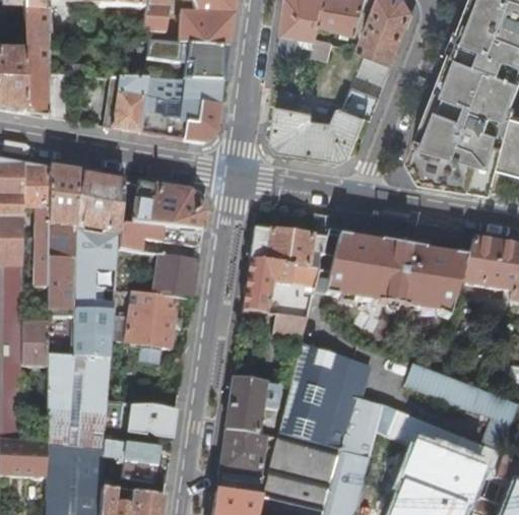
[(0,0),(0,35),(23,36),(23,0),(0,0)]
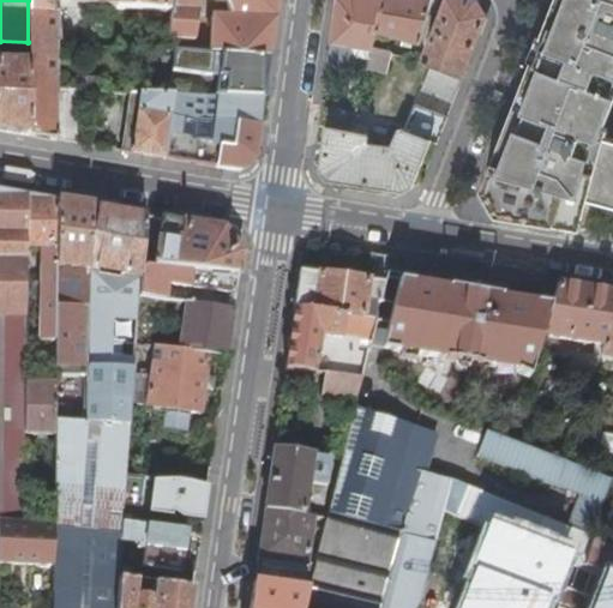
[(85,0),(116,1),(116,0),(28,0),(28,42),(28,65),(28,131),(58,136),(59,84),(59,36),(59,8),(42,8),(42,0),(85,0)]
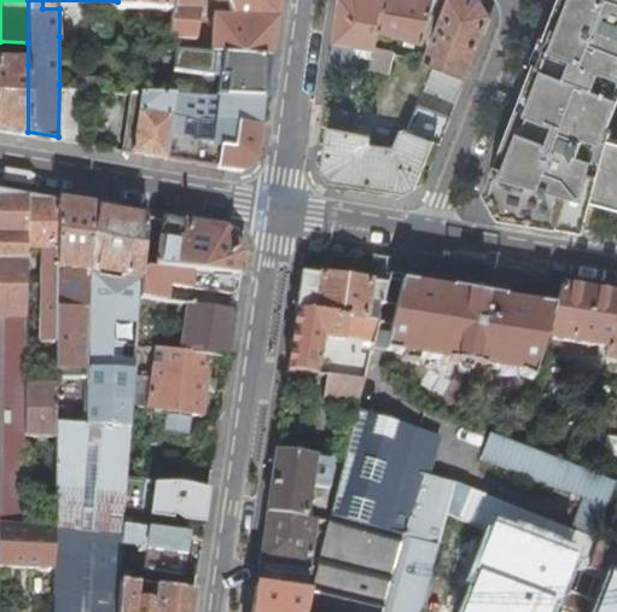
[(85,39),(86,0),(59,0),(59,9),(59,36),(85,39)]
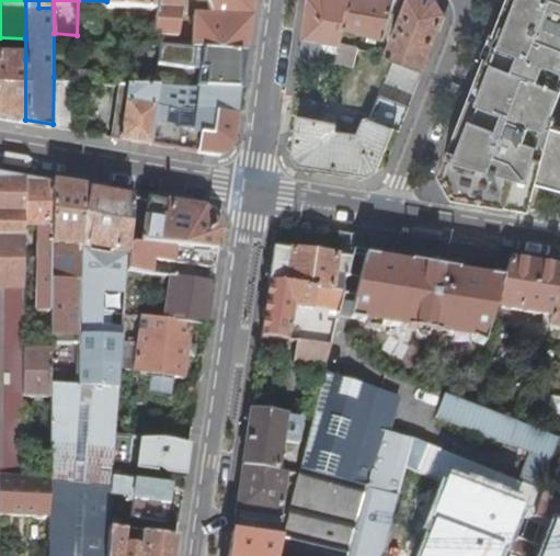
[(182,37),(182,42),(195,43),(196,43),(248,47),(252,21),(254,0),(158,0),(158,3),(155,30),(179,33),(182,0),(209,0),(213,12),(195,11),(193,36),(183,36),(182,37)]
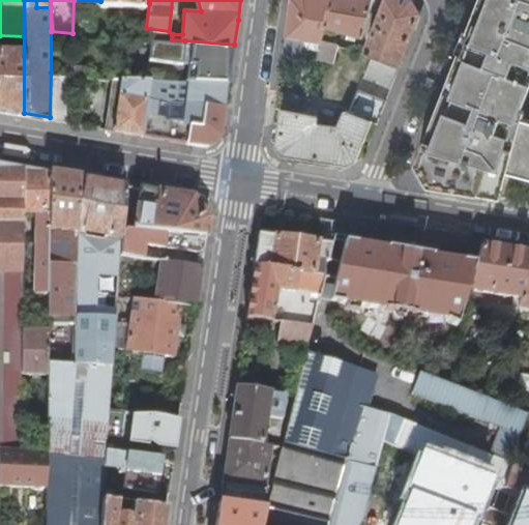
[(305,34),(322,37),(323,34),(326,21),(331,0),(291,0),(285,49),(302,52),(304,41),(305,34)]
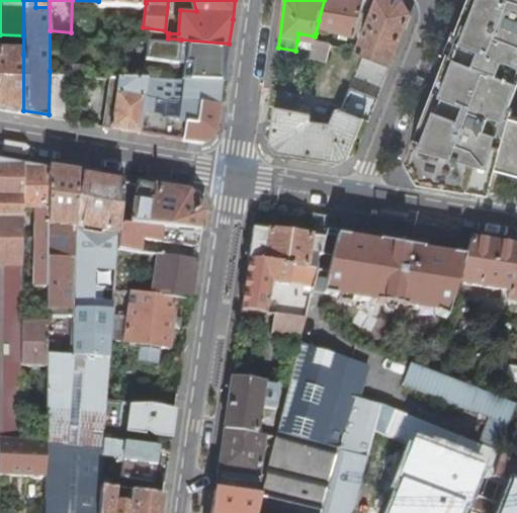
[(324,0),(319,20),(356,29),(363,4),(368,5),(369,0),(324,0)]
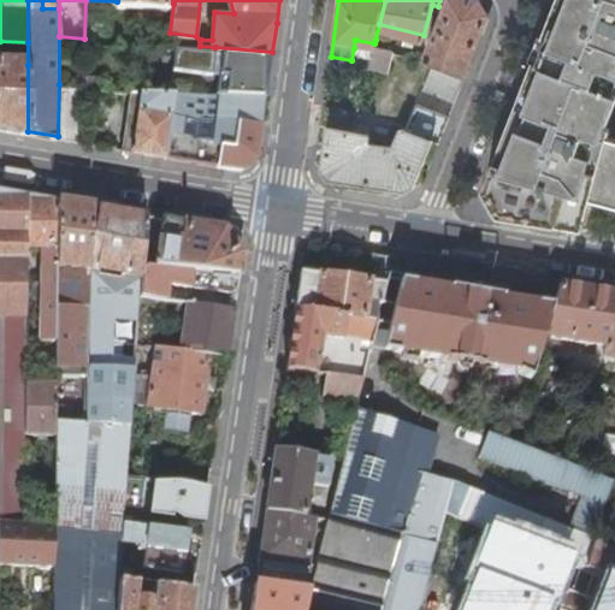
[(447,0),(426,54),(435,58),(467,70),(479,36),(490,9),(485,0),(447,0)]
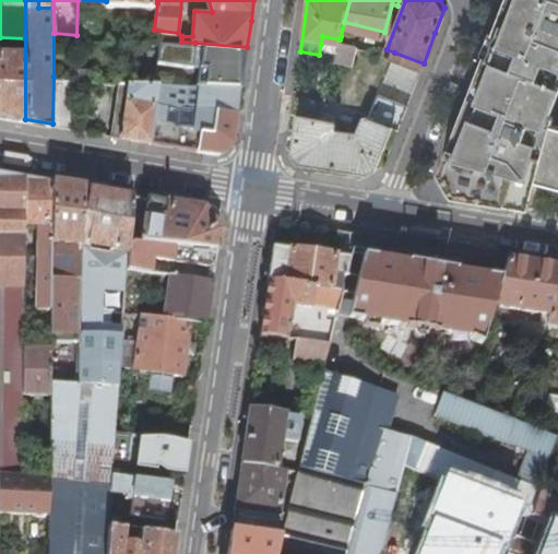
[(506,0),(500,14),(499,19),(508,21),(495,54),(487,49),(453,134),(441,165),(448,178),(454,189),(491,196),(530,202),(537,175),(557,180),(557,120),(553,119),(555,110),(551,109),(557,91),(557,0),(506,0)]
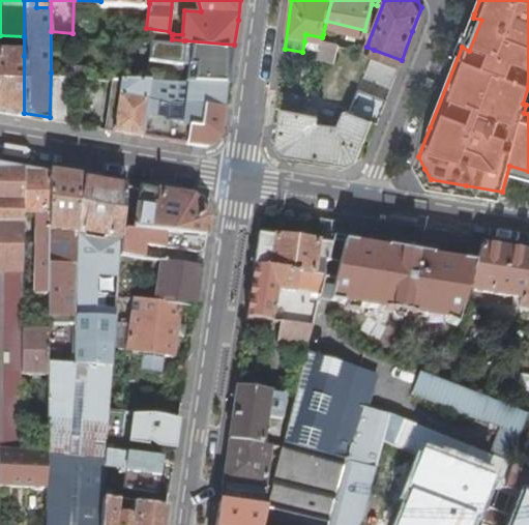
[(305,34),(304,41),(320,45),(322,37),(305,34)]
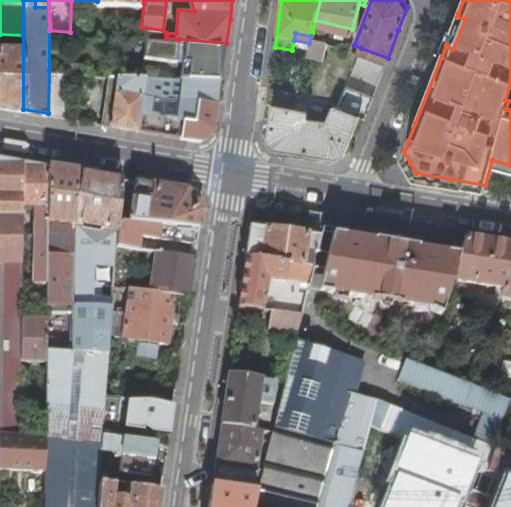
[(321,56),(326,37),(312,33),(311,36),(309,43),(307,52),(321,56)]
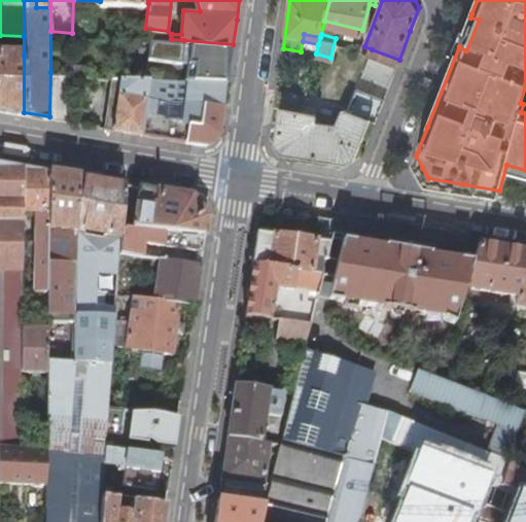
[(182,55),(183,40),(171,39),(167,39),(165,53),(182,55)]
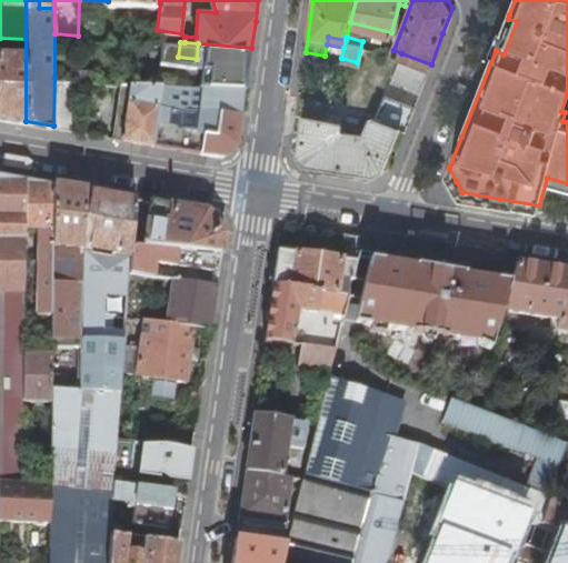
[(206,52),(201,84),(206,84),(246,87),(248,73),(251,48),(199,43),(198,51),(206,52)]
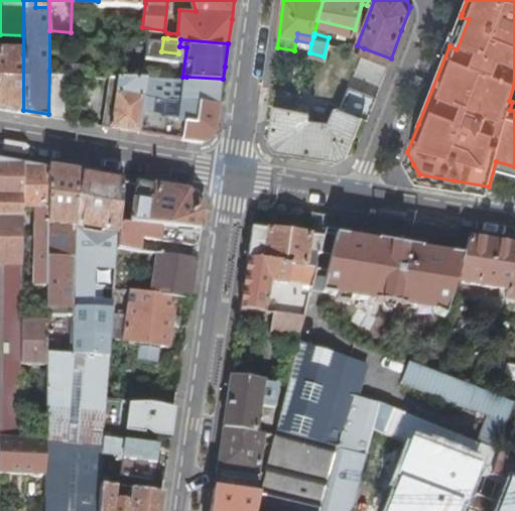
[(355,71),(382,81),(391,58),(364,48),(355,71)]
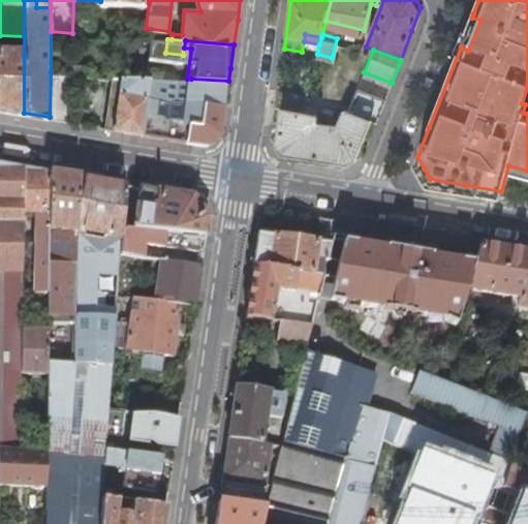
[(0,109),(24,113),(24,56),(9,56),(9,53),(0,53),(0,109)]
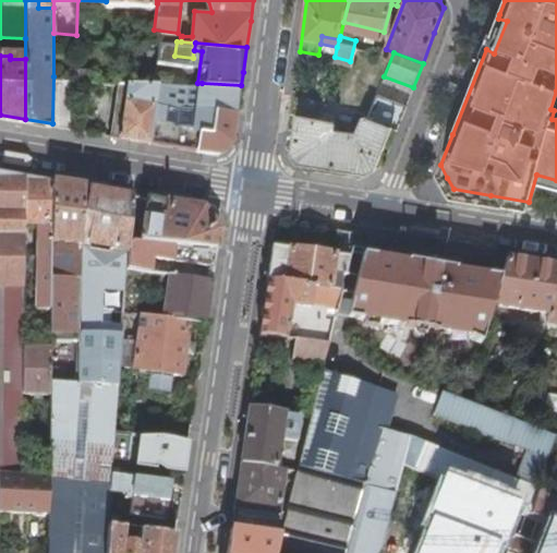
[(71,127),(72,77),(53,76),(52,123),(71,127)]
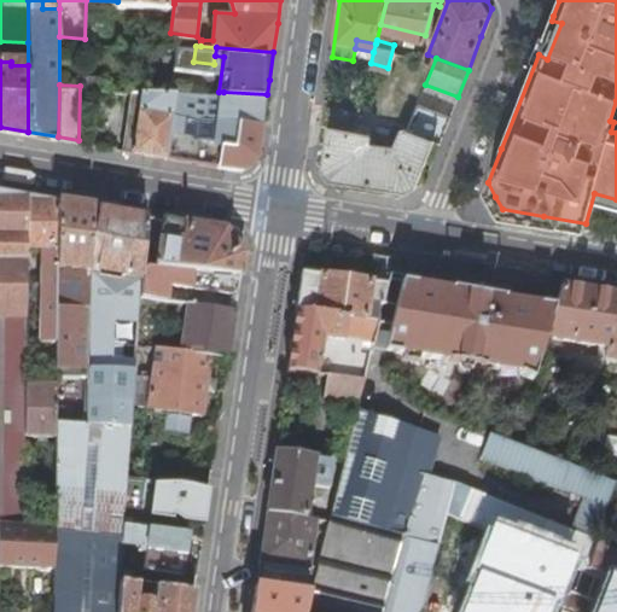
[(134,88),(124,147),(134,150),(144,88),(134,88)]
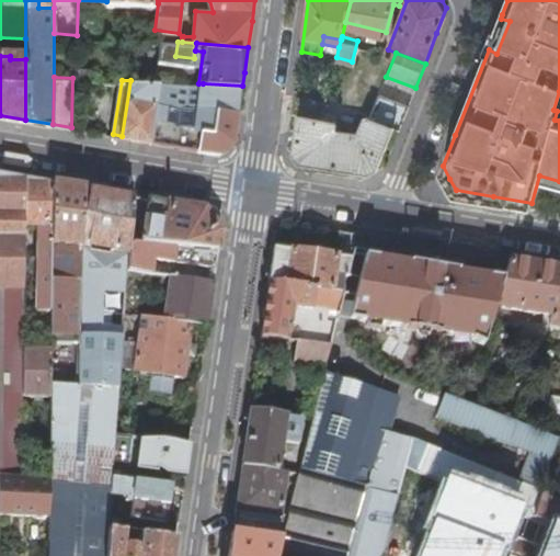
[(151,86),(151,81),(130,80),(122,136),(151,140),(157,102),(147,101),(149,86),(151,86)]
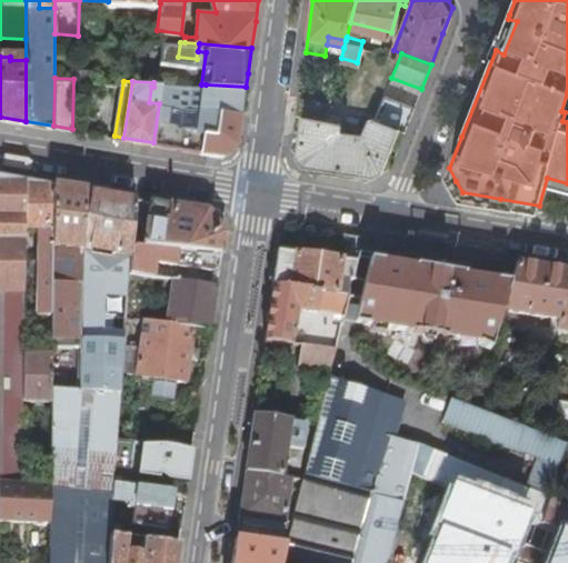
[(185,106),(202,108),(206,84),(201,84),(162,82),(161,91),(159,103),(183,107),(185,106)]
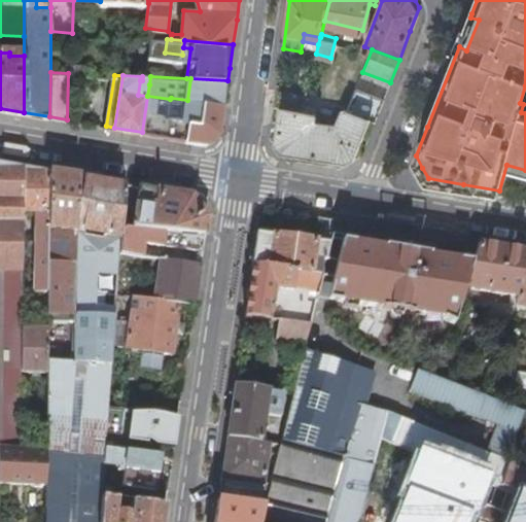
[(187,100),(191,100),(199,101),(224,104),(228,80),(190,78),(187,100)]
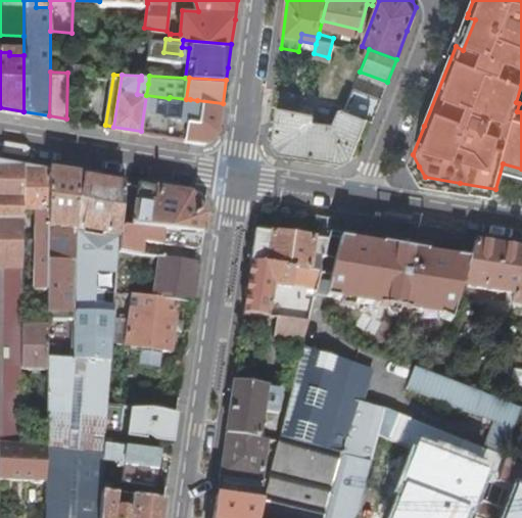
[(313,108),(299,105),(278,101),(273,138),(279,147),(345,158),(352,154),(369,114),(373,115),(382,93),(356,83),(347,104),(343,102),(336,119),(311,116),(313,108)]
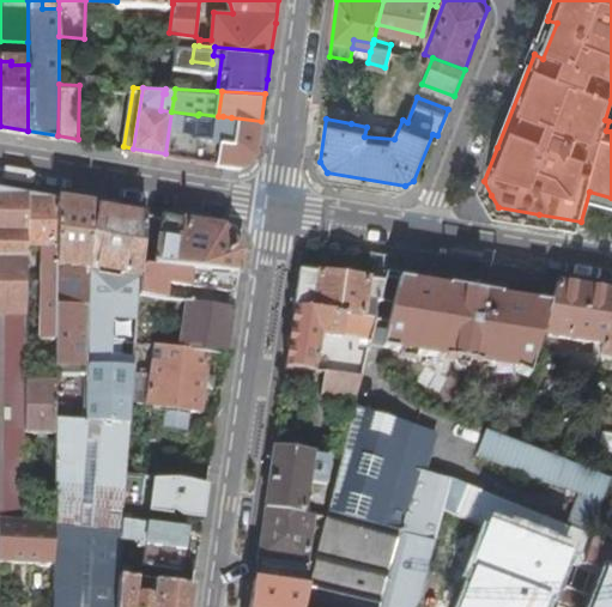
[(357,103),(323,98),(320,116),(326,119),(351,123),(357,103)]
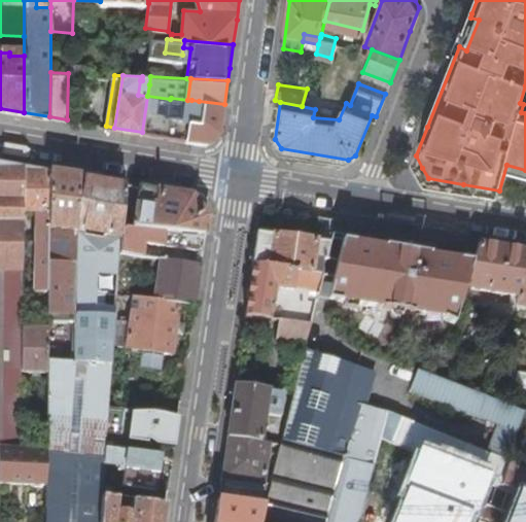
[(189,120),(191,100),(187,100),(171,98),(170,99),(147,96),(142,132),(165,136),(168,117),(189,120)]
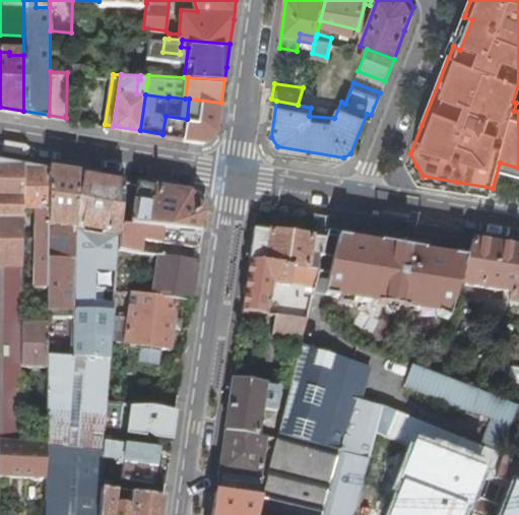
[(195,106),(196,100),(189,99),(187,119),(186,121),(192,122),(193,116),(195,106)]
